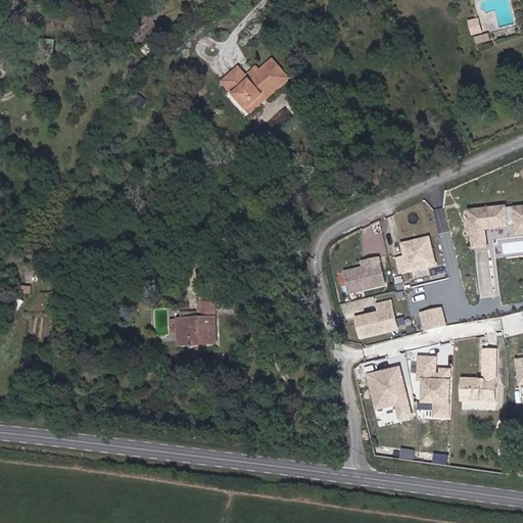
[(471,27),(470,19),(461,21),(463,29),(471,27)]
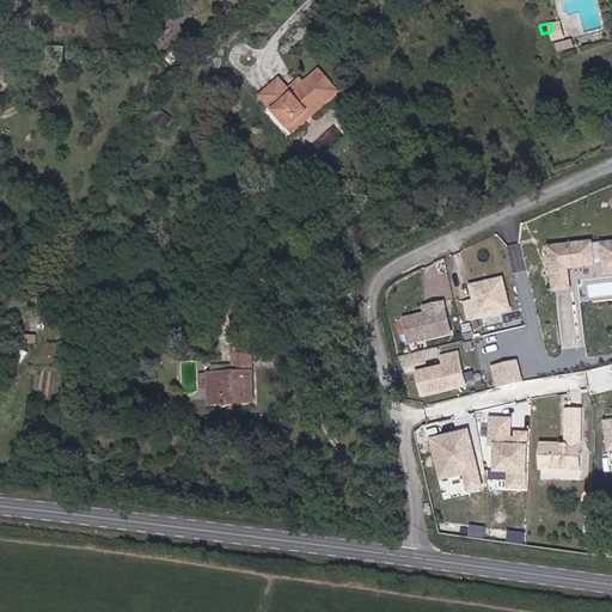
[(280,80),(262,95),(286,121),(294,114),(298,117),(318,101),(323,106),(340,92),(318,67),(303,80),(289,92),(283,85),(280,80)]
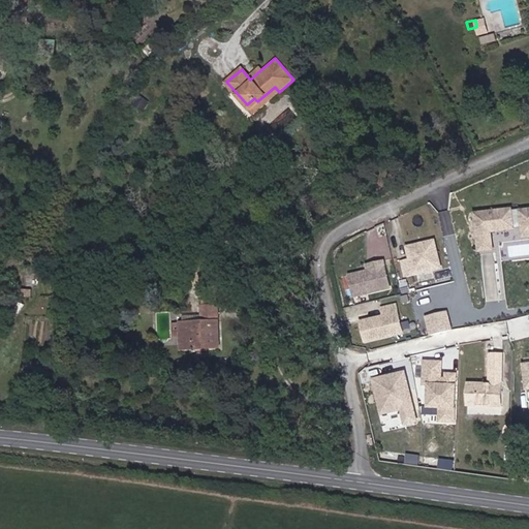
[(250,80),(261,69),(256,64),(245,73),(250,80)]
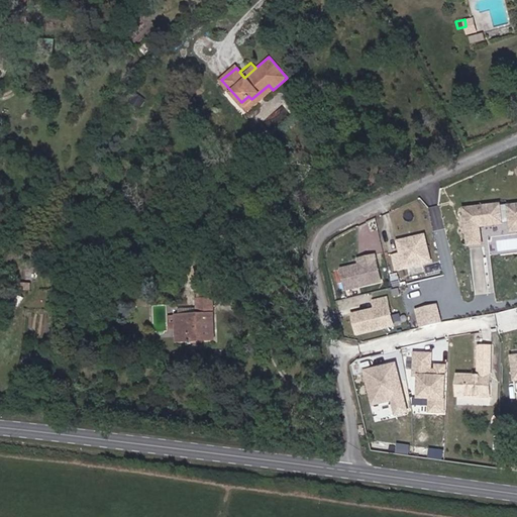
[(248,110),(273,90),(269,85),(251,99),(248,96),(241,102),(248,110)]
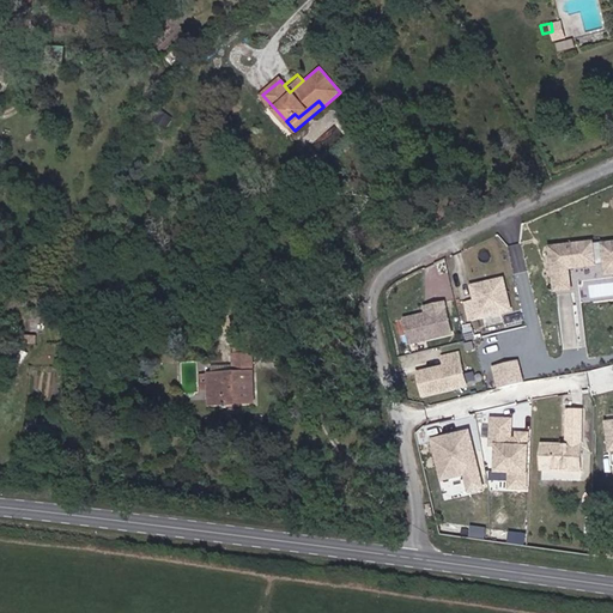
[(612,248),(553,252),(558,295),(572,293),(571,273),(600,271),(599,265),(606,263),(607,277),(612,277),(612,248)]
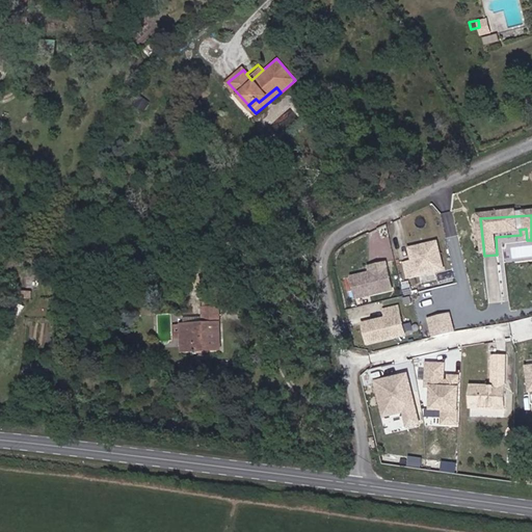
[(440,266),(432,239),(405,246),(407,255),(409,256),(410,259),(401,261),(404,274),(440,266)]
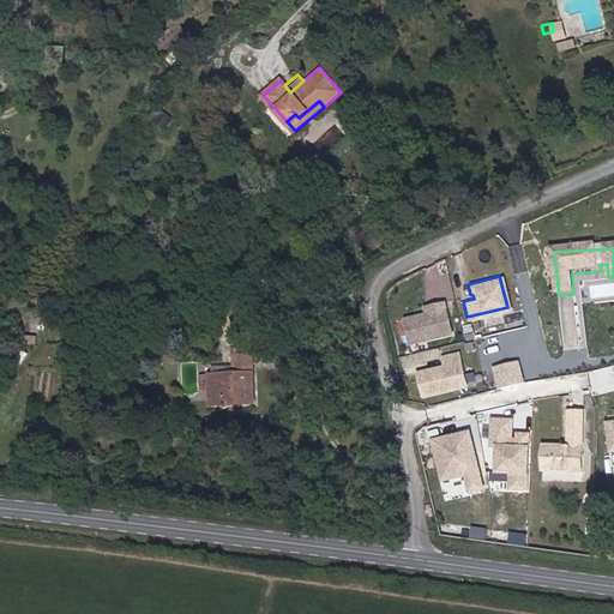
[(449,331),(441,301),(422,306),(423,312),(419,314),(419,315),(415,317),(413,314),(402,318),(408,342),(449,331)]
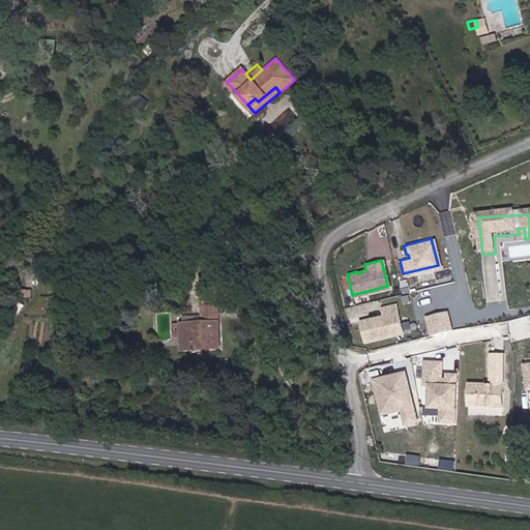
[(363,340),(400,330),(393,303),(380,306),(382,315),(379,316),(380,317),(375,318),(375,317),(358,320),(363,340)]
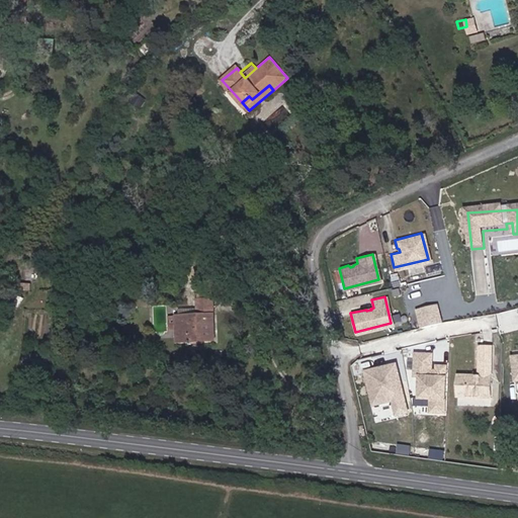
[(197,300),(198,316),(175,317),(177,342),(190,341),(190,336),(203,336),(203,341),(214,340),(212,299),(197,300)]
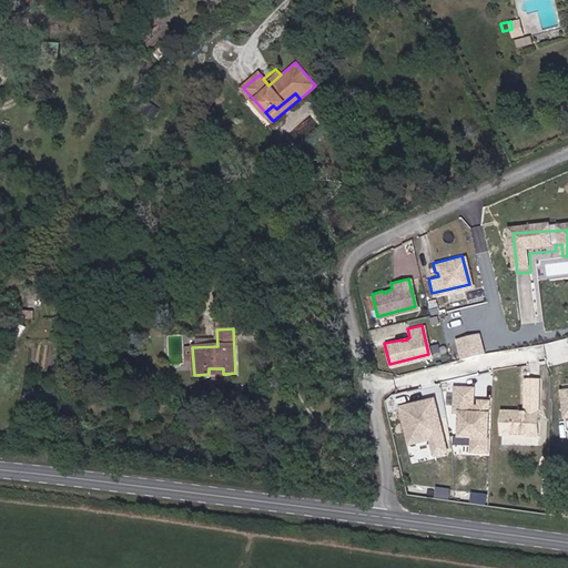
[(478,333),(455,340),(459,359),(484,354),(478,333)]
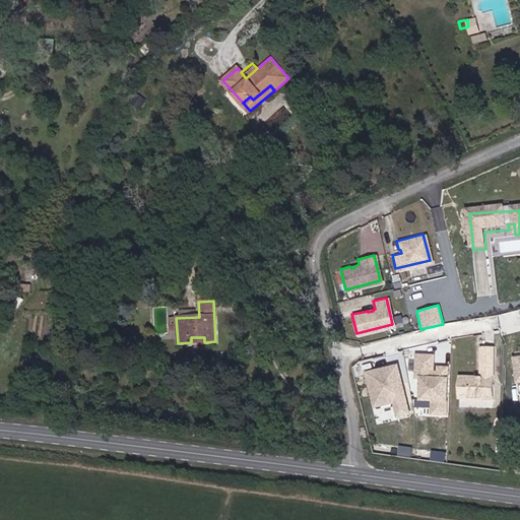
[(479,362),(478,377),(458,376),(458,397),(492,399),(494,347),(479,347),(479,362)]
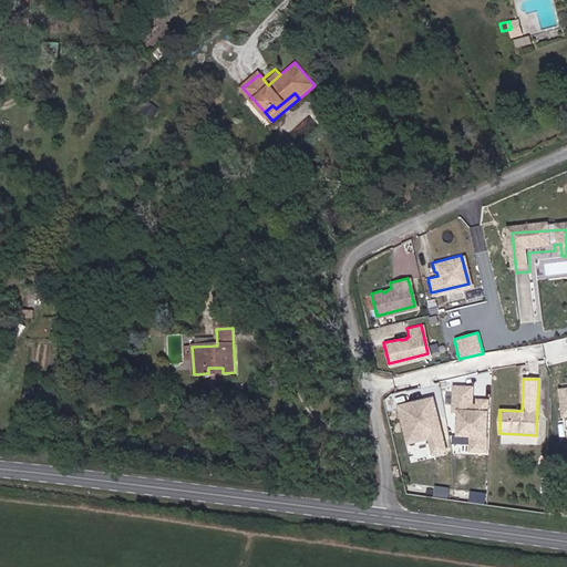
[(467,453),(487,454),(491,401),(472,400),(473,387),(453,385),(452,413),(456,413),(454,439),(467,440),(467,453)]
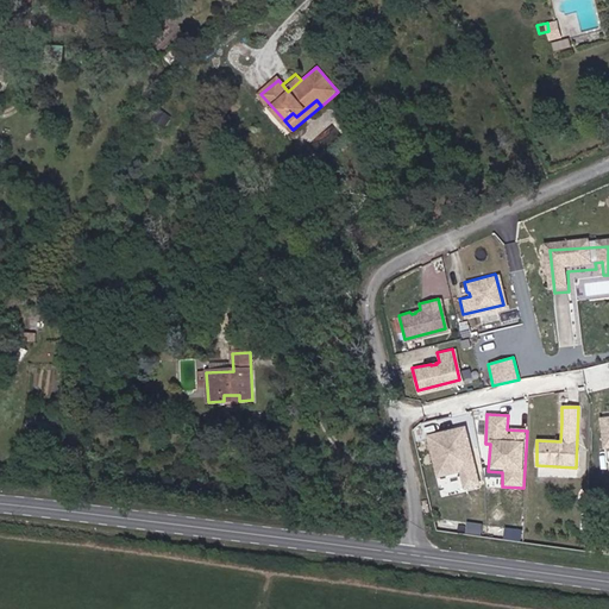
[(465,426),(426,434),(437,479),(459,475),(463,490),(479,487),(465,426)]
